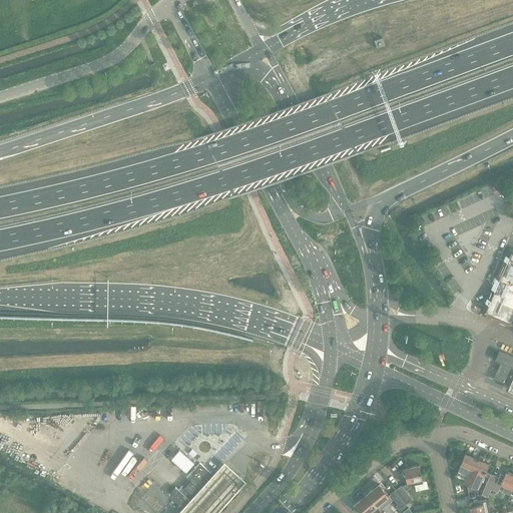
[(383,38),(380,39),(375,40),(378,49),(386,46),(383,38)]
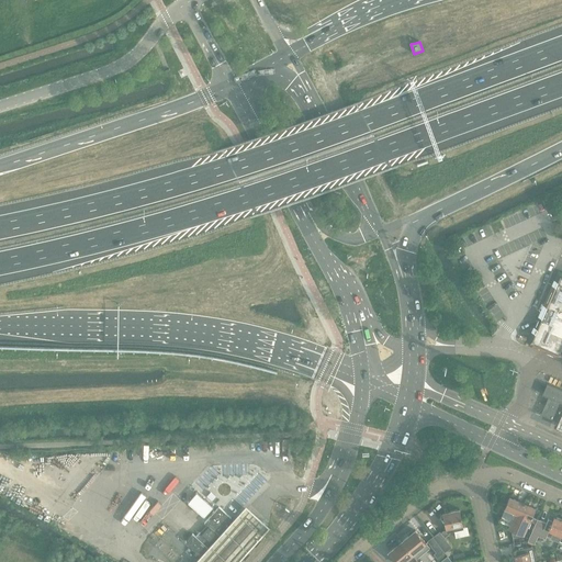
[(538,344),(540,345),(540,346),(559,355),(560,352),(561,353),(561,352),(561,288),(561,290),(559,294),(560,294),(543,330),(538,344)]
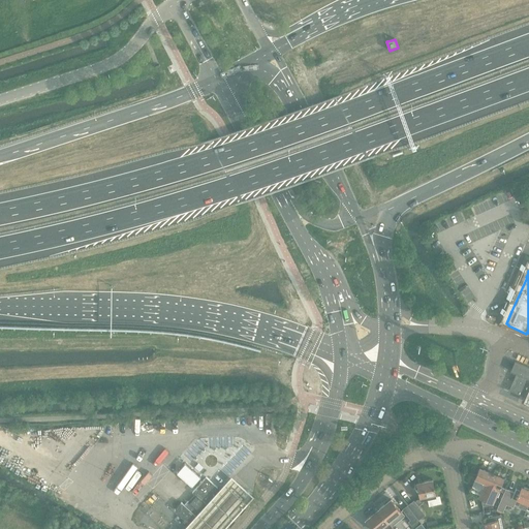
[(517,374),(509,391),(528,399),(528,396),(528,368),(515,362),(512,367),(510,371),(517,374)]
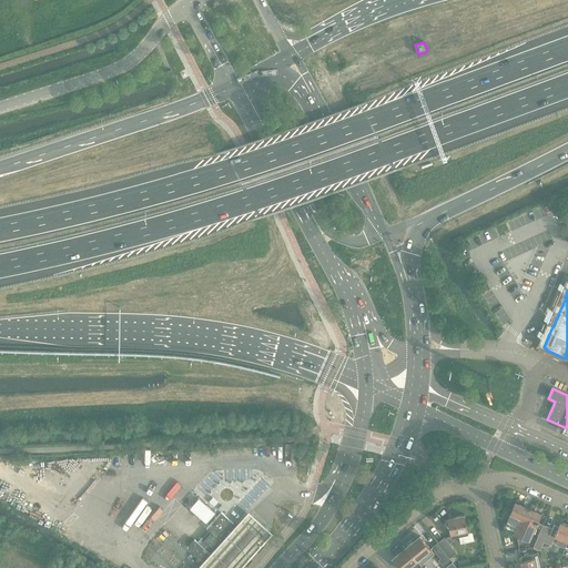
[(529,541),(540,515),(515,504),(510,515),(520,519),(514,535),(529,541)]
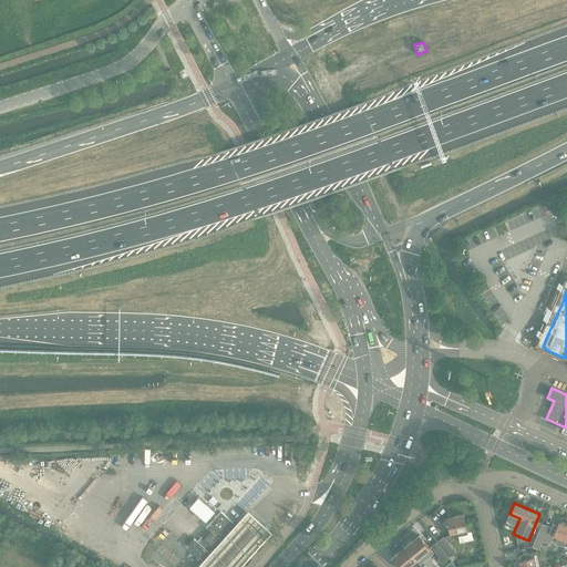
[(198,542),(195,538),(187,547),(202,562),(235,525),(220,512),(206,528),(208,529),(198,542)]
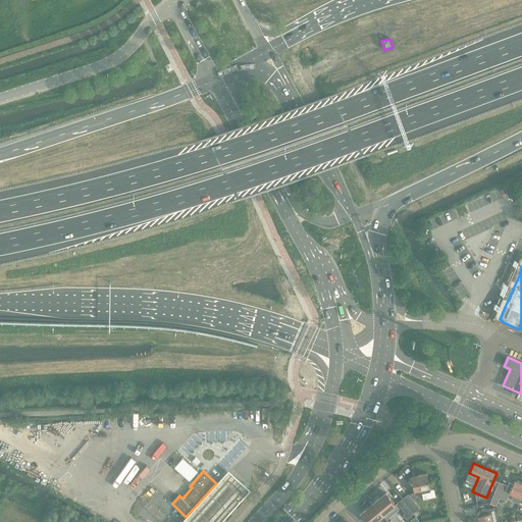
[(223,521),(251,491),(229,472),(185,521),(223,521)]
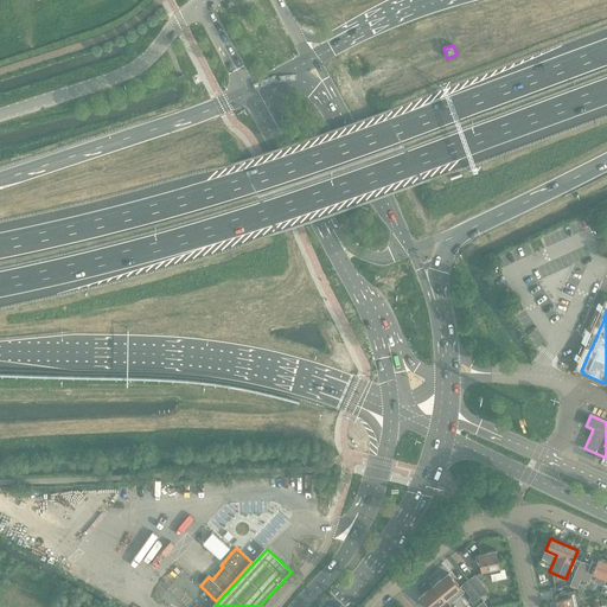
[(474,574),(467,580),(480,598),(487,592),(480,581),(486,576),(485,574),(500,570),(496,550),(478,554),(481,573),(479,574),(475,576),(474,574)]
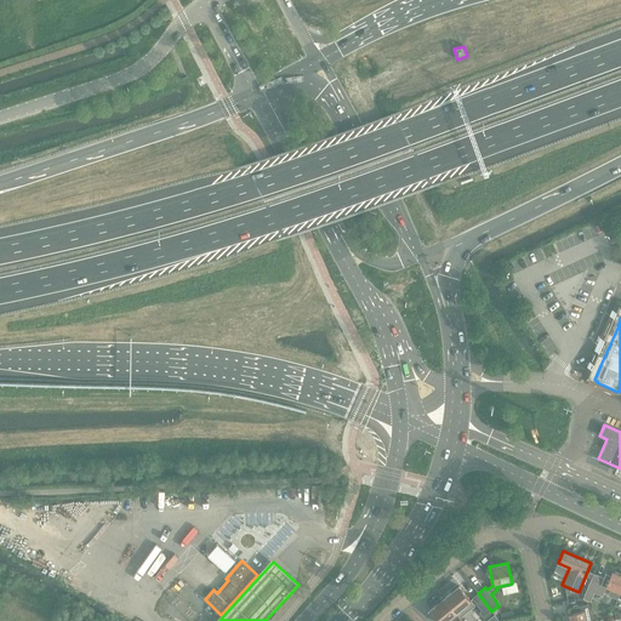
[(607,587),(620,593),(620,591),(620,575),(613,571),(610,575),(607,574),(604,579),(594,574),(584,598),(591,602),(594,592),(603,596),(607,587)]
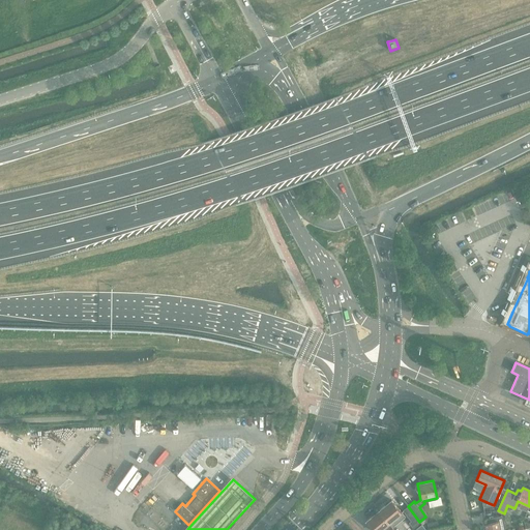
[(391,500),(379,510),(389,523),(392,527),(406,517),(391,500)]
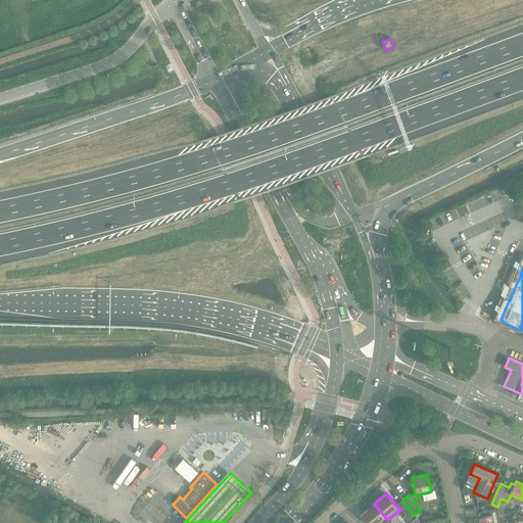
[(414,515),(402,500),(397,504),(406,514),(403,516),(407,520),(414,515)]
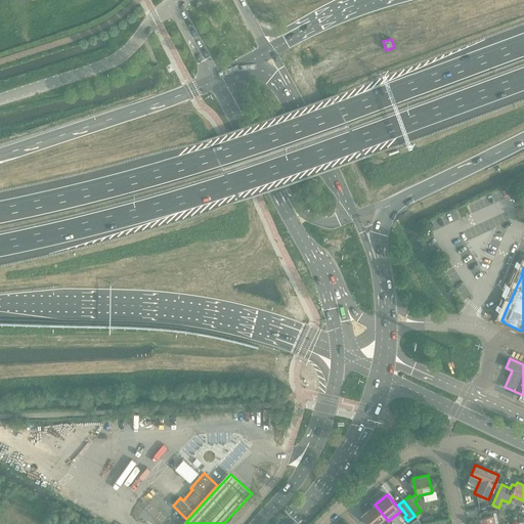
[(376,523),(385,517),(375,505),(362,515),(369,523),(376,523)]
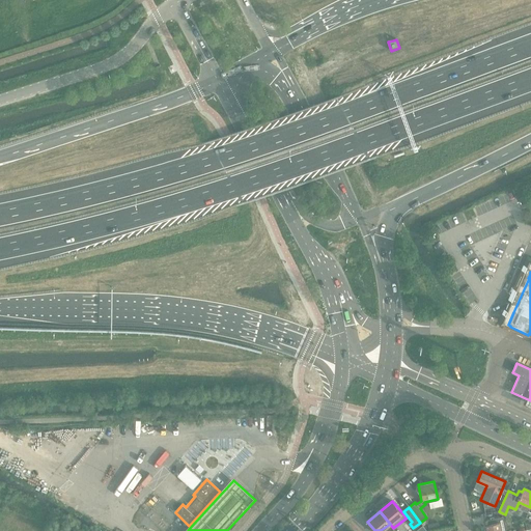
[(486,526),(487,530),(506,530),(504,516),(490,521),(490,525),(486,526)]
